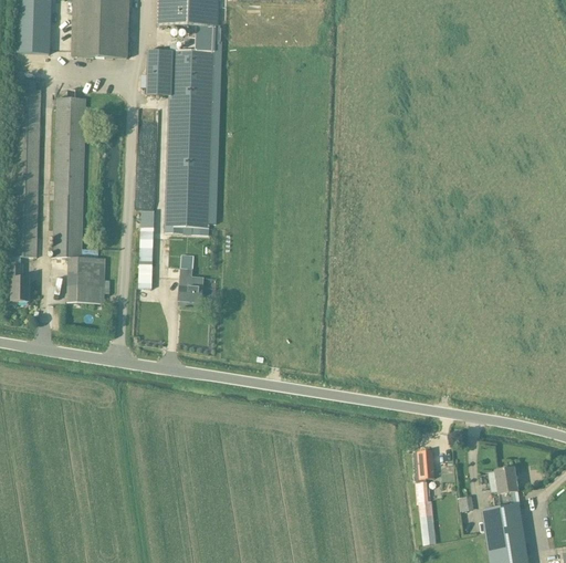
[(49,53),(51,0),(18,0),(16,52),(49,53)]
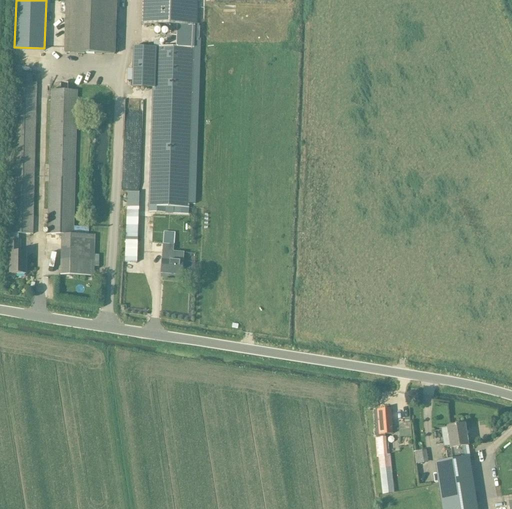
[(114,51),(115,0),(66,0),(65,50),(114,51)]
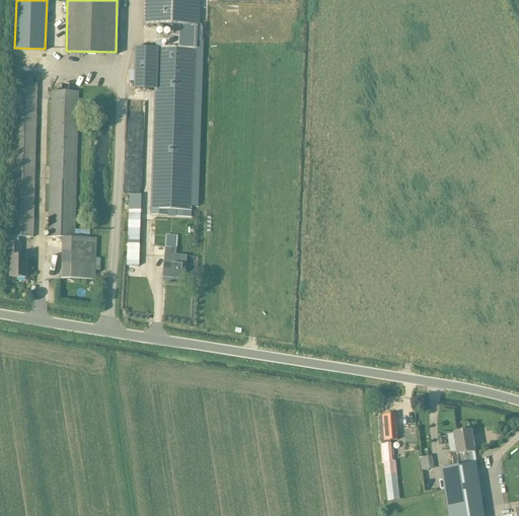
[(144,0),(144,22),(199,24),(200,0),(144,0)]
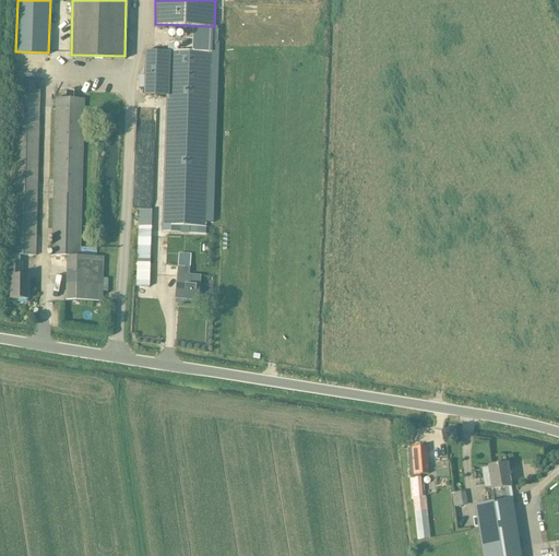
[(212,49),(170,48),(145,48),(144,93),(166,94),(163,223),(162,229),(181,229),(181,223),(190,224),(204,224),(206,224),(212,49)]
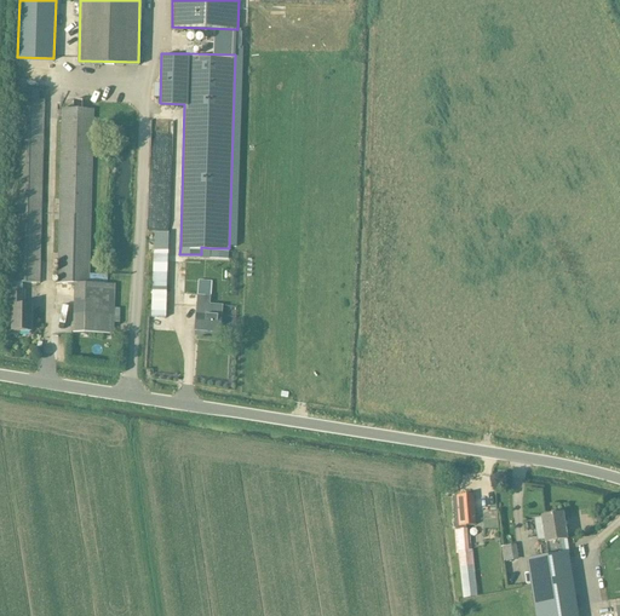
[(40,280),(46,87),(16,86),(10,280),(40,280)]
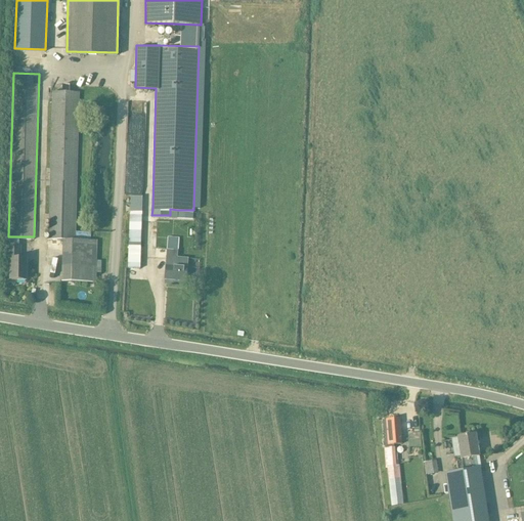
[(76,237),(79,90),(53,89),(49,237),(62,237),(61,263),(61,278),(96,279),(96,270),(101,270),(101,258),(97,258),(97,237),(76,237)]
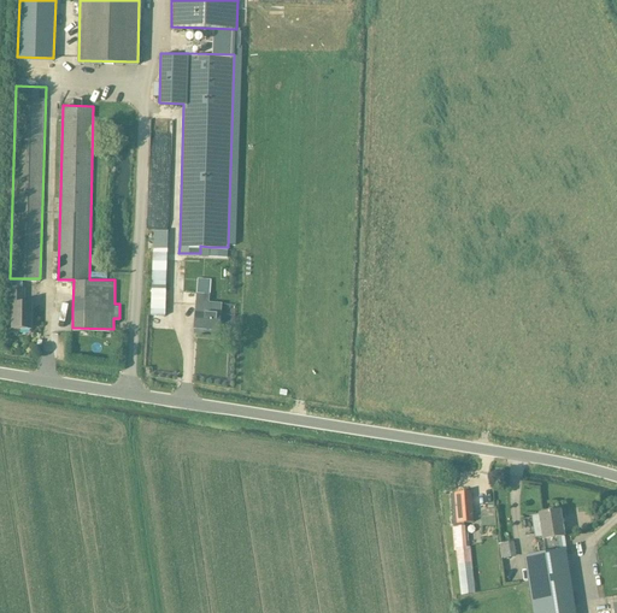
[(168,210),(153,210),(153,220),(169,220),(168,210)]
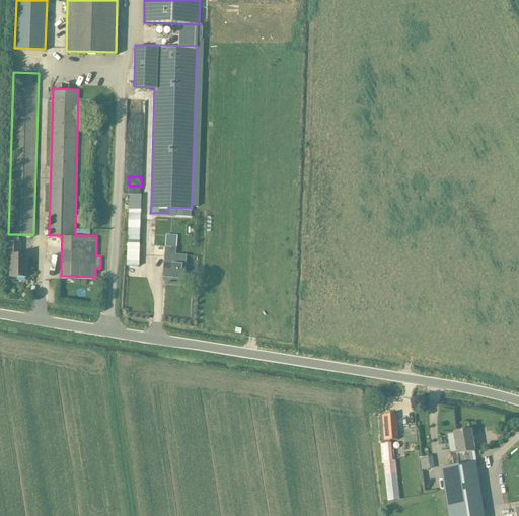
[(139,264),(141,193),(129,192),(127,263),(139,264)]
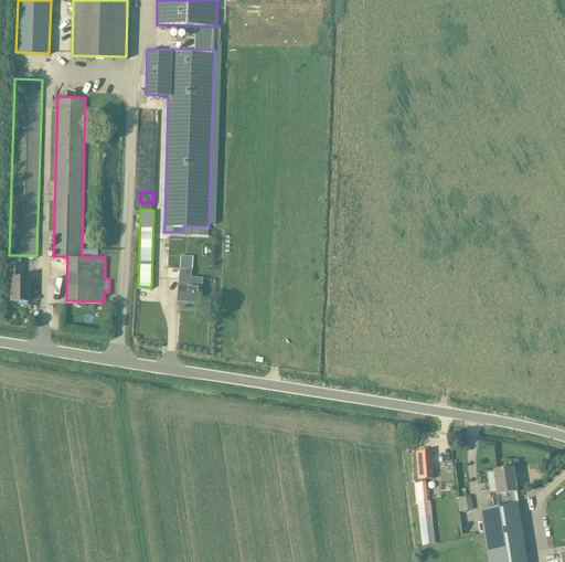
[(181,267),(192,268),(192,257),(181,256),(181,267)]
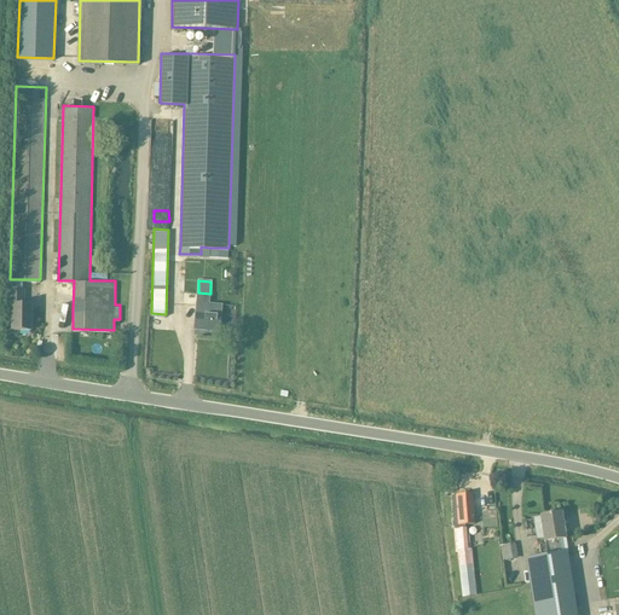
[(32,329),(33,303),(24,303),(25,286),(9,286),(9,303),(12,303),(12,328),(32,329)]
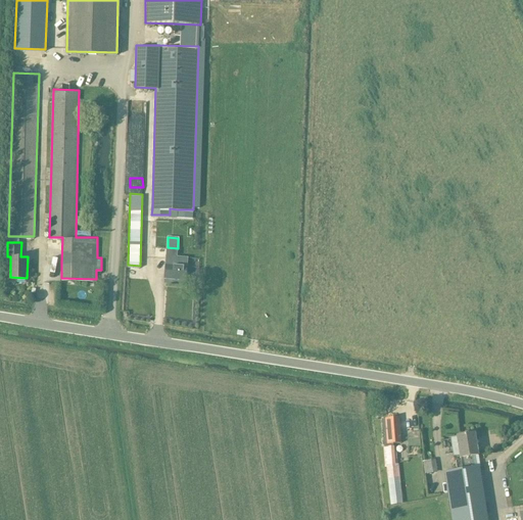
[(164,276),(186,278),(188,254),(177,253),(178,248),(168,247),(164,276)]
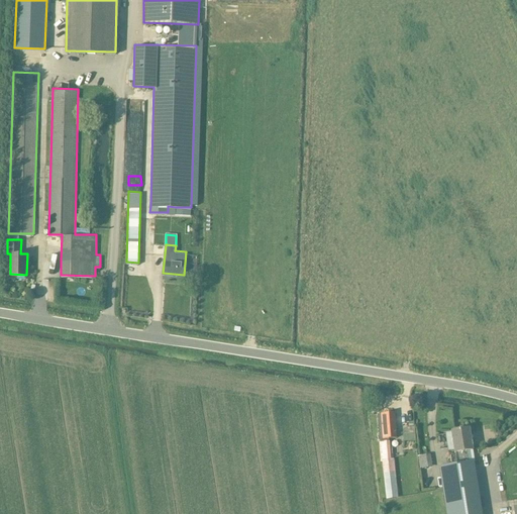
[(378,412),(380,440),(381,459),(383,458),(384,471),(387,497),(398,495),(395,470),(394,470),(393,457),(390,457),(389,436),(397,435),(395,411),(378,412)]
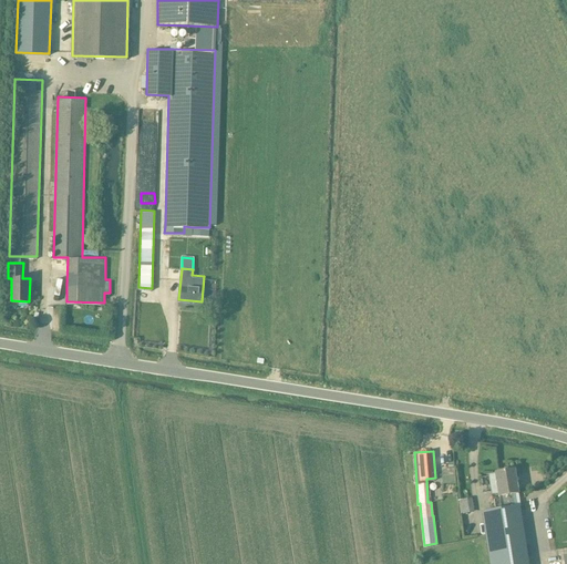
[(504,506),(514,505),(512,492),(518,491),(515,468),(513,469),(512,467),(505,468),(505,470),(495,471),(495,472),(490,473),(491,482),(492,482),(493,488),(498,486),(500,494),(502,494),(504,506)]
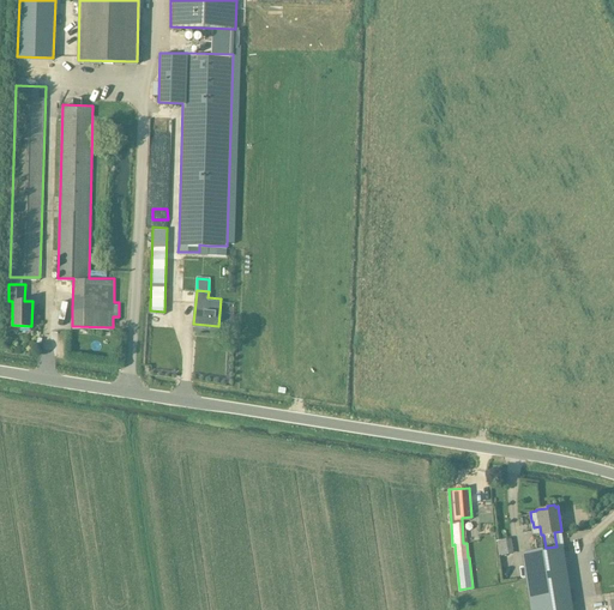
[(499,553),(513,551),(512,536),(498,537),(499,553)]
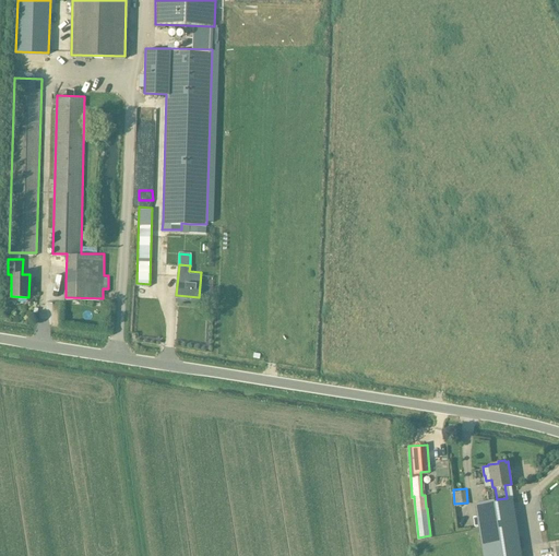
[(497,499),(477,503),(485,555),(521,555),(512,497),(507,498),(497,499)]
